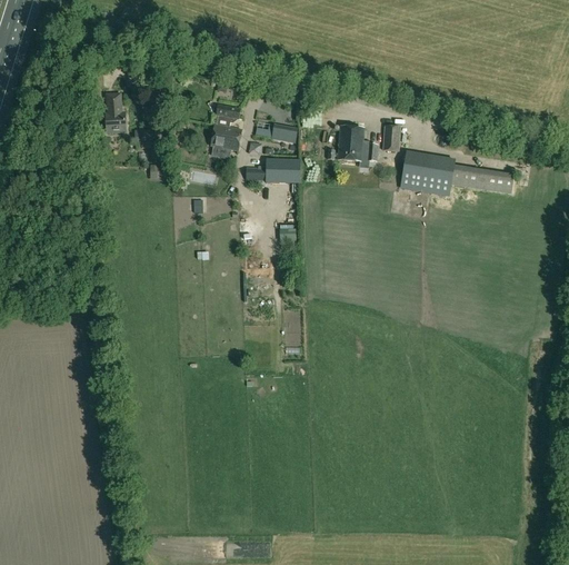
[(125,110),(121,111),(120,92),(108,92),(109,111),(106,111),(107,130),(126,129),(125,110)]
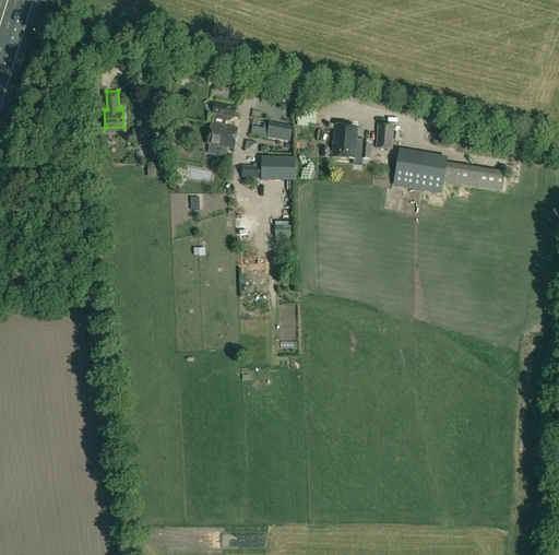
[(213,120),(211,119),(206,141),(234,145),(238,125),(225,122),(226,118),(228,118),(229,113),(235,114),(236,105),(214,102),(212,110),(215,110),(213,120)]
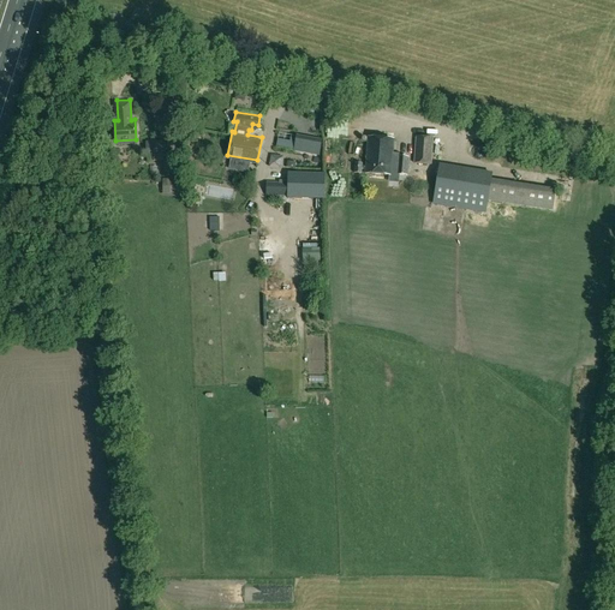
[(315,135),(316,129),(298,125),(297,131),(315,135)]
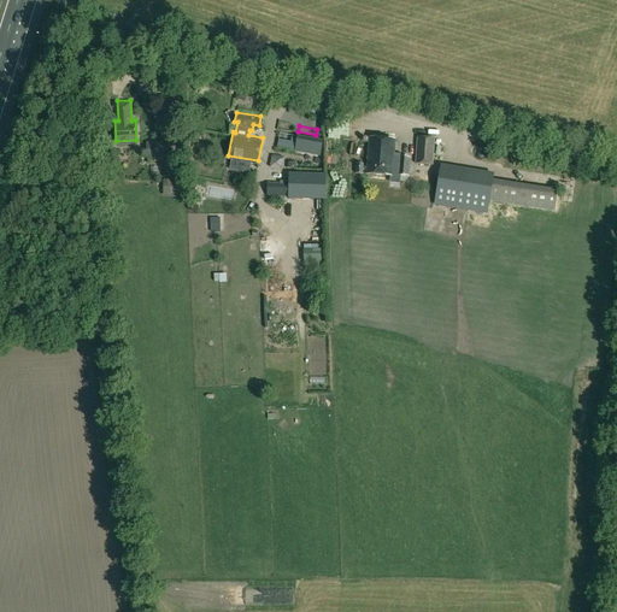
[(415,160),(433,162),(435,134),(417,133),(415,160)]
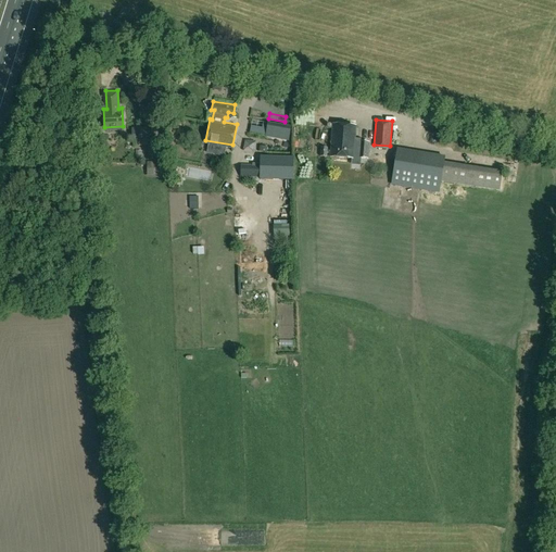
[(359,154),(368,155),(369,139),(361,138),(361,139),(355,138),(356,123),(332,121),(330,153),(354,155),(359,155),(359,154)]
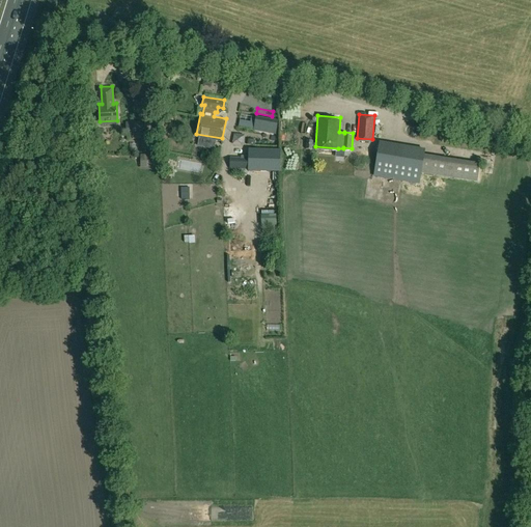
[(277,120),(255,116),(254,127),(275,131),(277,120)]
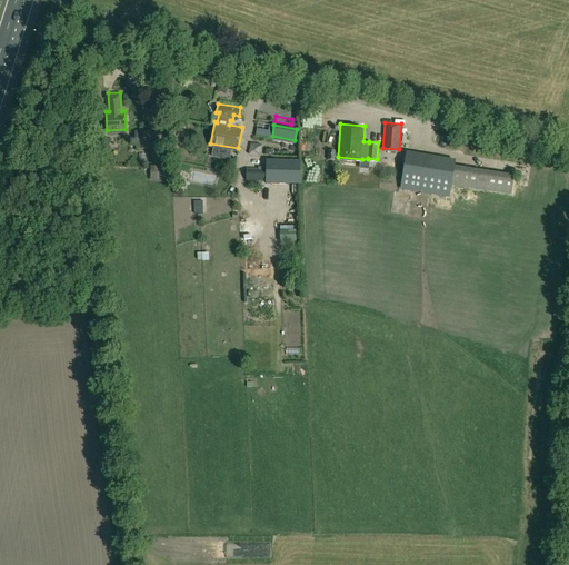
[(135,128),(136,140),(153,139),(152,127),(135,128)]
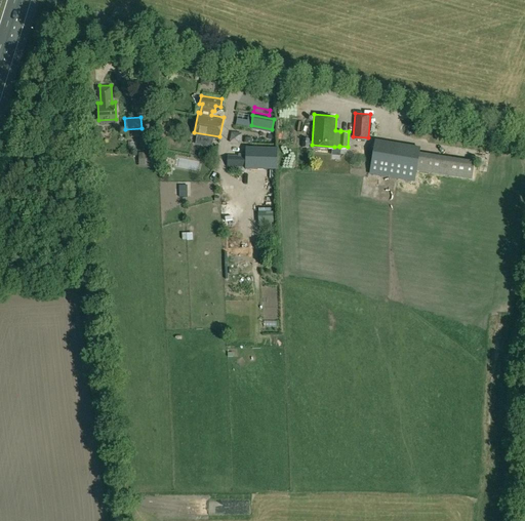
[(232,128),(230,139),(239,142),(242,130),(232,128)]
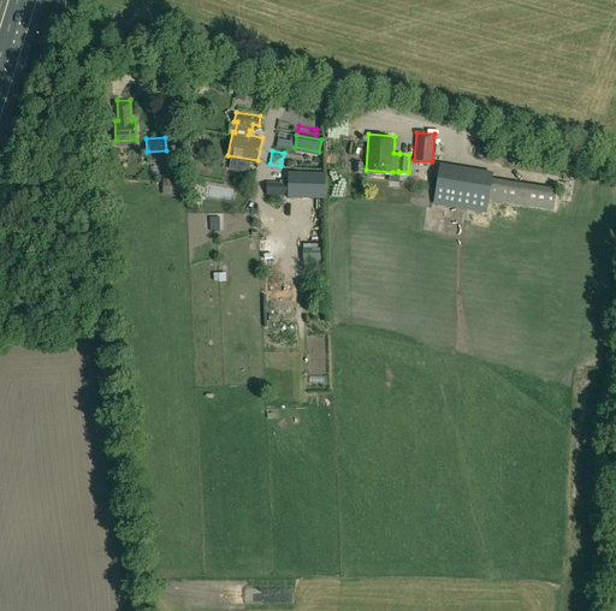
[(421,161),(421,175),(454,175),(454,161),(421,161)]
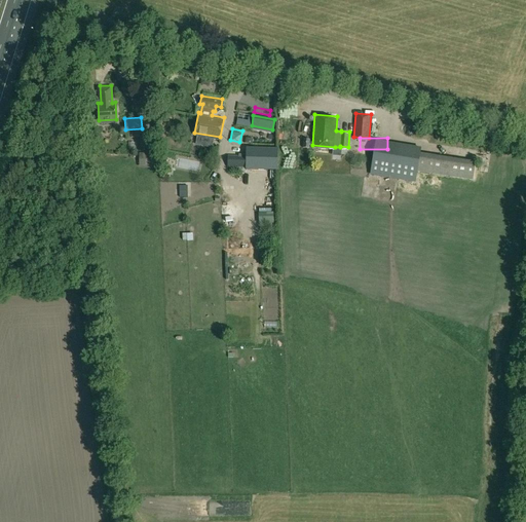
[(400,162),(411,162),(411,143),(390,143),(390,156),(400,156),(400,162)]
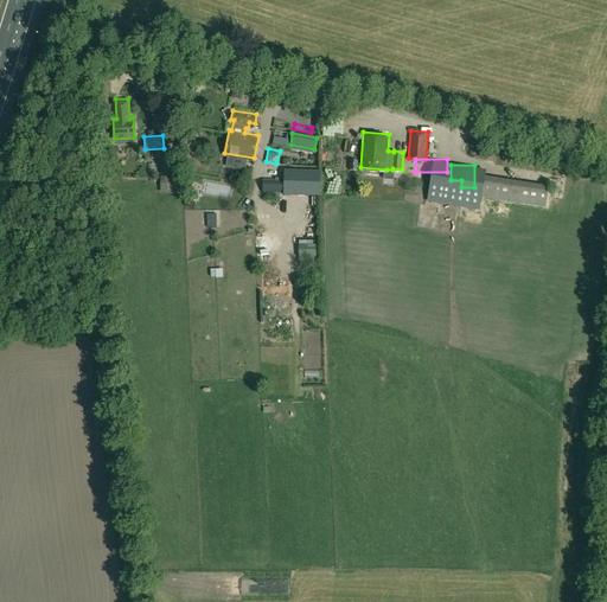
[(285,179),(283,194),(320,196),(321,180),(319,180),(319,168),(296,168),(296,179),(285,179)]
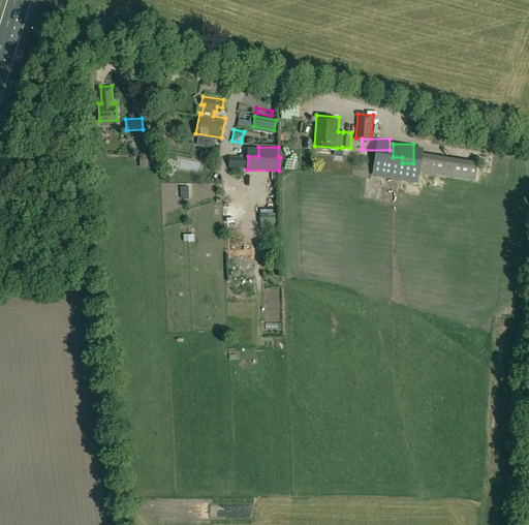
[(139,151),(139,164),(157,164),(157,150),(139,151)]
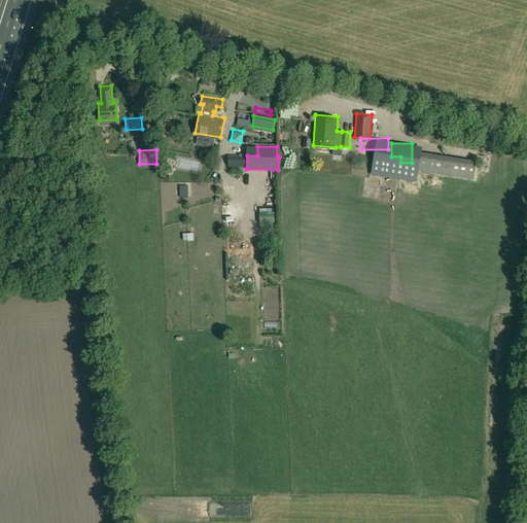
[(417,169),(475,178),(477,160),(420,150),(417,169)]
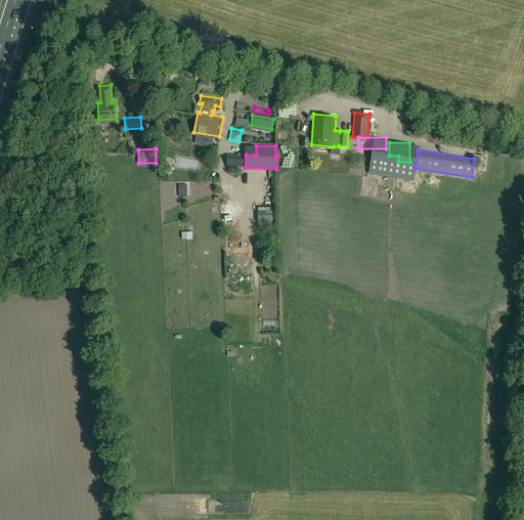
[(227,152),(226,163),(244,164),(245,153),(227,152)]
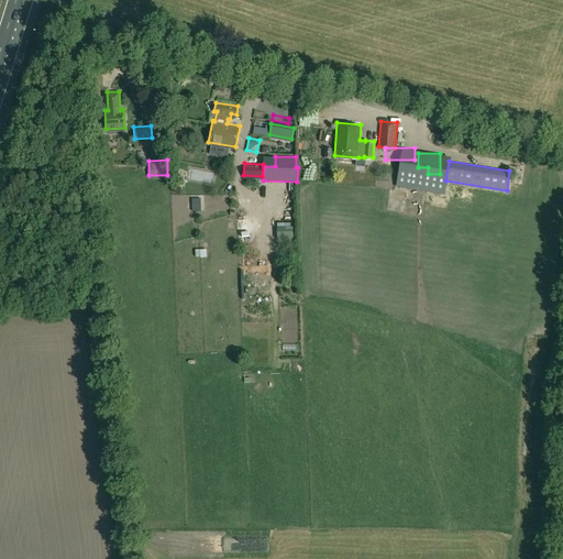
[(521,226),(531,226),(531,214),(521,214),(521,226)]
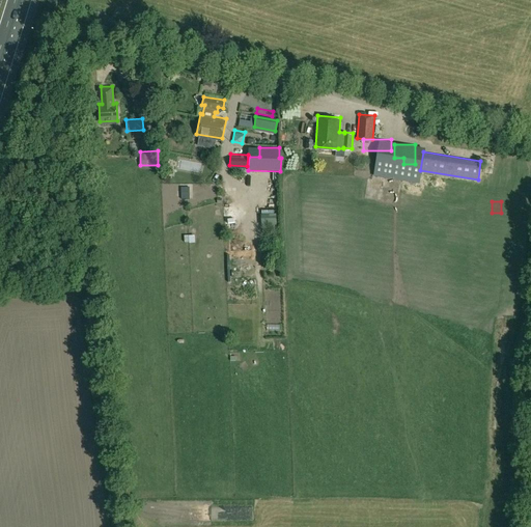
[(250,296),(238,301),(241,309),(253,305),(250,296)]
